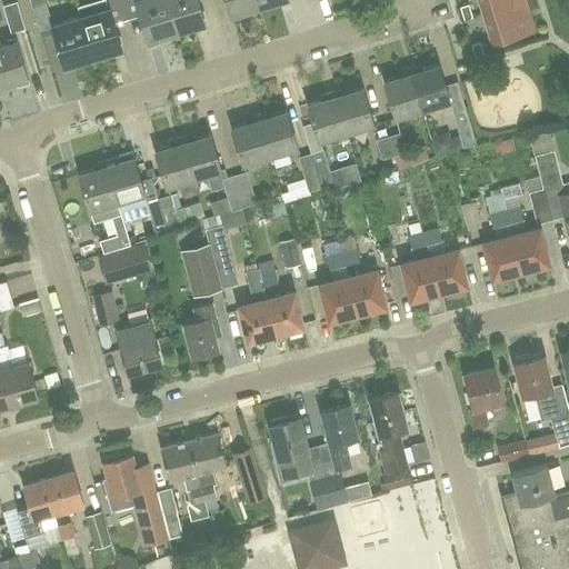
[(136,0),(149,42),(178,33),(167,0),(136,0)]
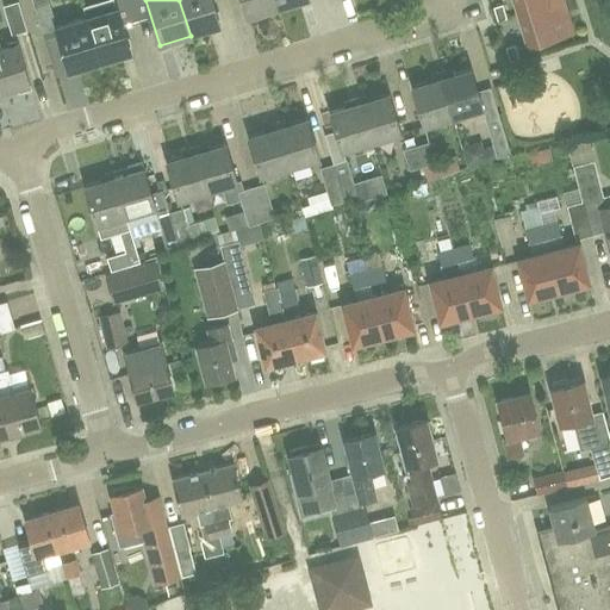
[(179,0),(191,36),(222,26),(213,0),(179,0)]
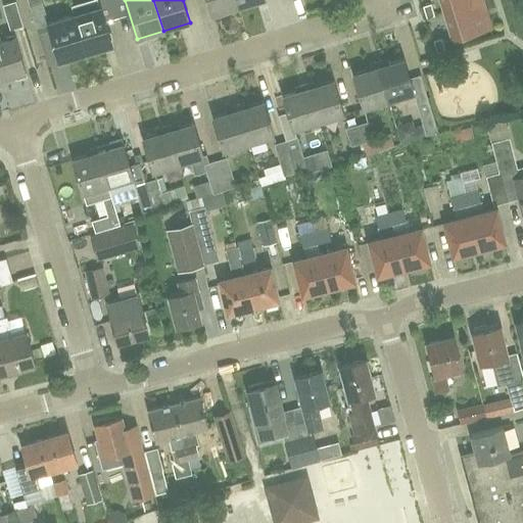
[(208,0),(214,16),(240,8),(237,0),(208,0)]
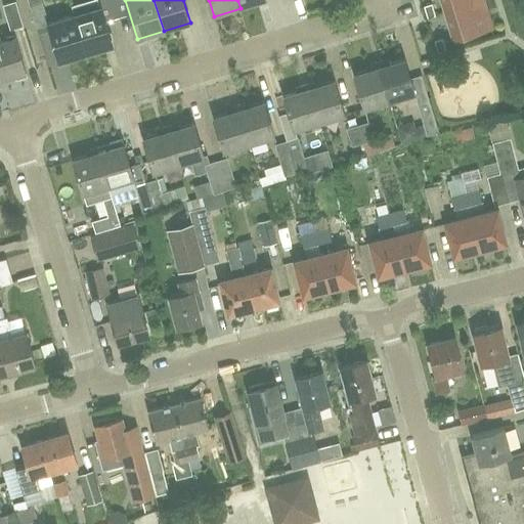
[(443,0),(448,13),(486,1),(485,0),(443,0)]
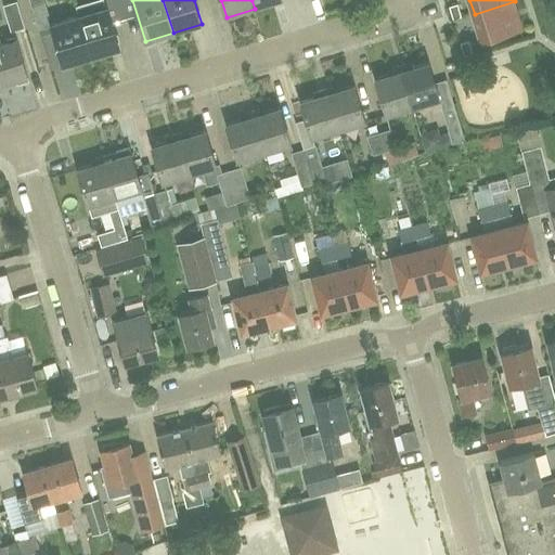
[(515,1),(475,14),(483,41),(524,29),(515,1)]
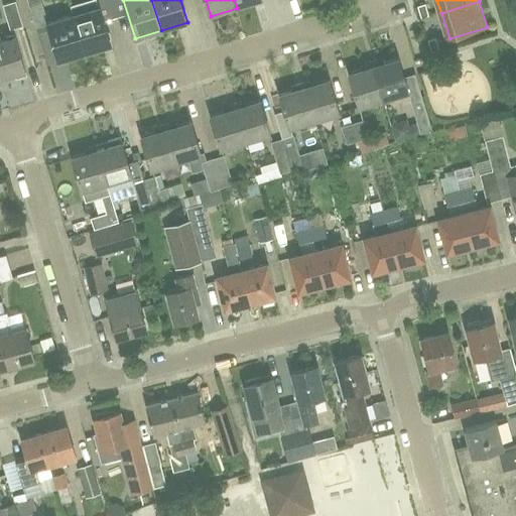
[(10,30),(23,26),(15,2),(3,5),(10,30)]
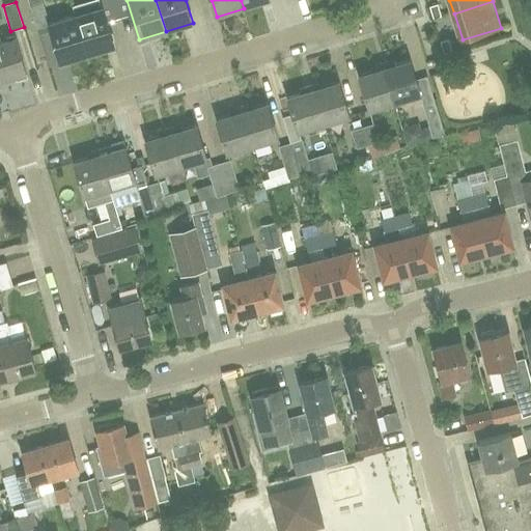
[(439,3),(430,5),(435,18),(443,16),(439,3)]
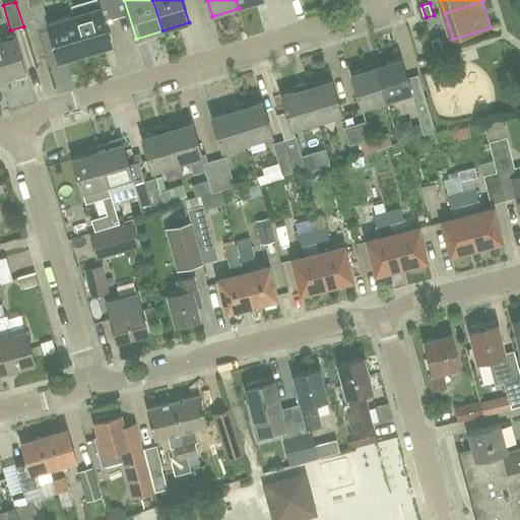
[(86,54),(96,50),(112,46),(101,6),(74,14),(86,54)]
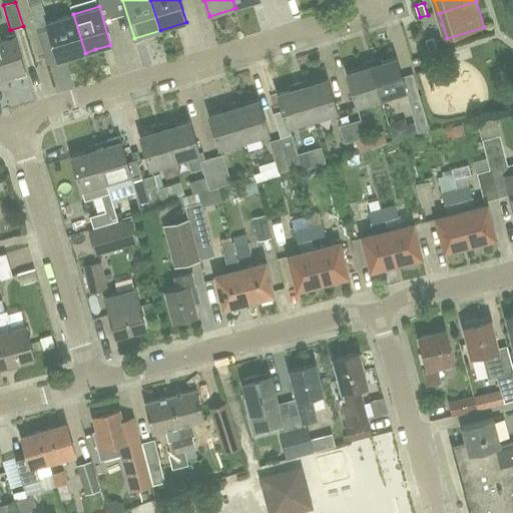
[(59,61),(85,53),(73,14),(47,21),(59,61)]
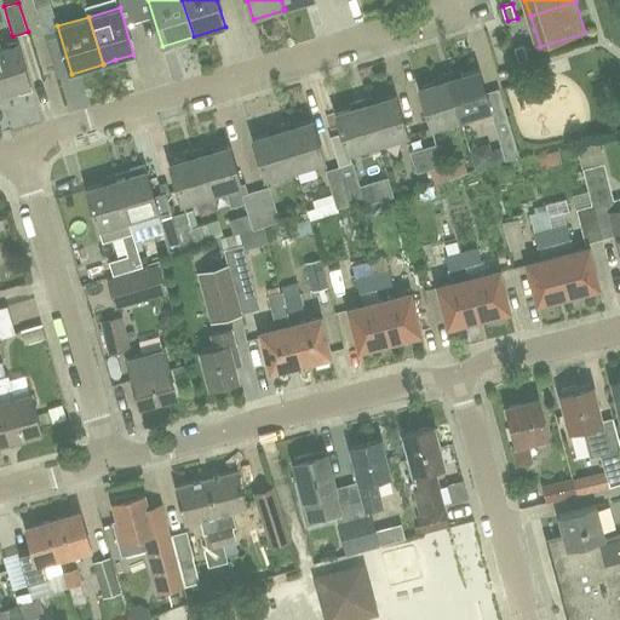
[(0,50),(0,84),(3,95),(19,90),(22,95),(34,91),(21,45),(0,50)]
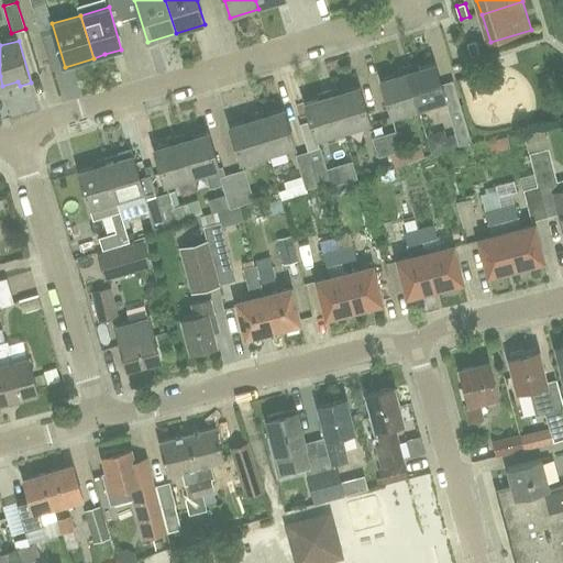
[(477,41),(468,43),(472,56),(481,53),(477,41)]
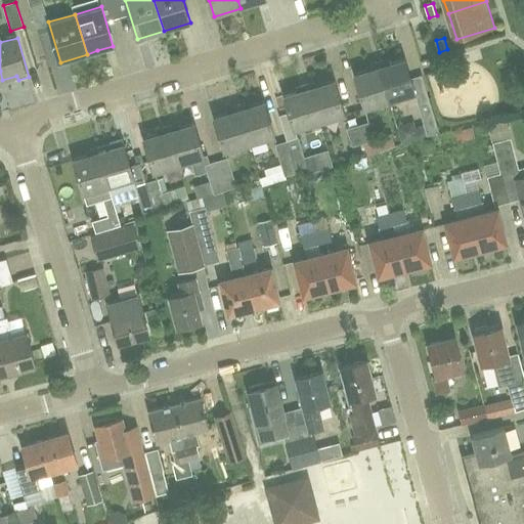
[(379,62),(390,101),(417,93),(406,58),(394,62),(393,58),(379,62)]
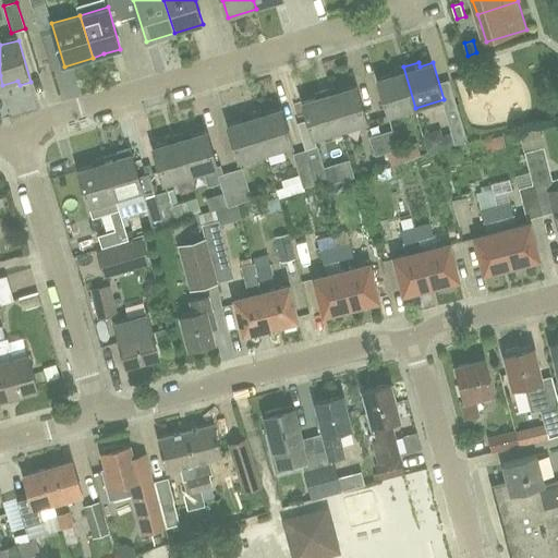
[(389,116),(415,108),(403,67),(392,70),(393,74),(378,79),(389,116)]
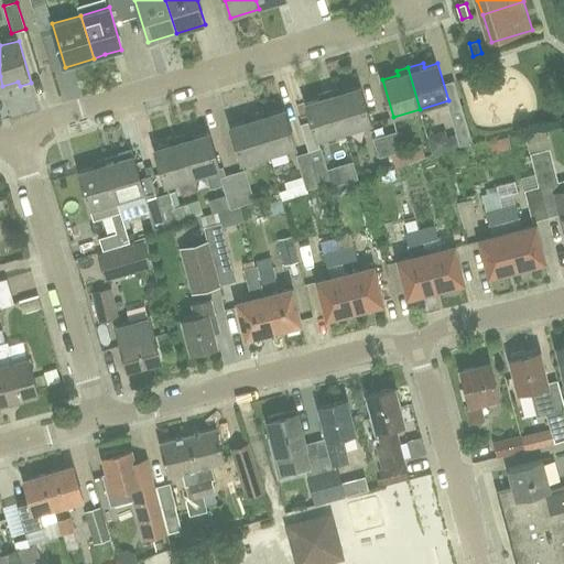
[(332,90),(344,132),(372,123),(361,86),(347,90),(346,86),(332,90)]
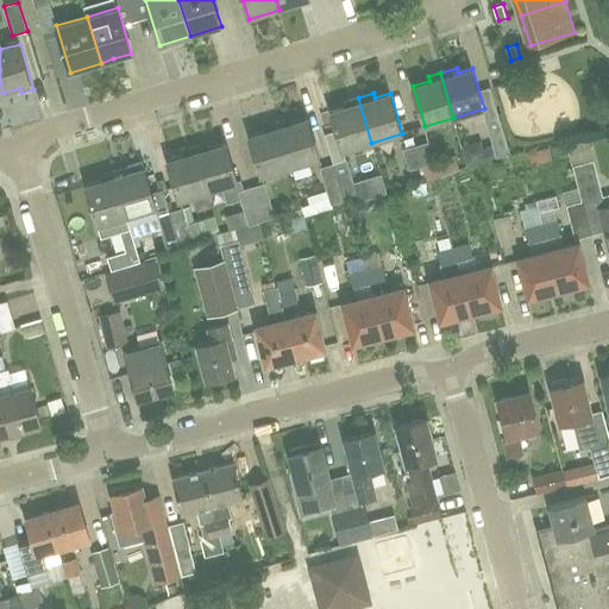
[(344,152),(371,143),(358,98),(345,101),(346,106),(331,111),(344,152)]
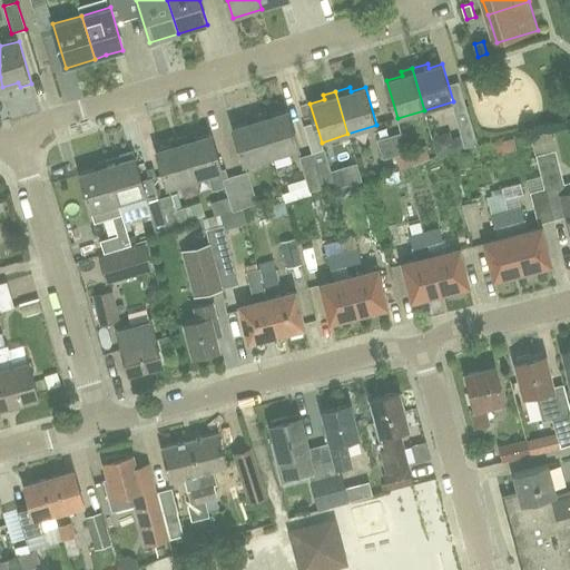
[(472,125),(467,107),(453,111),(459,129),(472,125)]
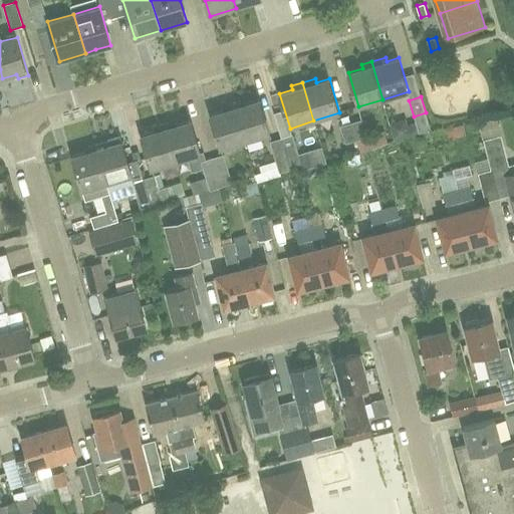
[(236,102),(247,141),(270,134),(260,99),(248,103),(246,99),(236,102)]
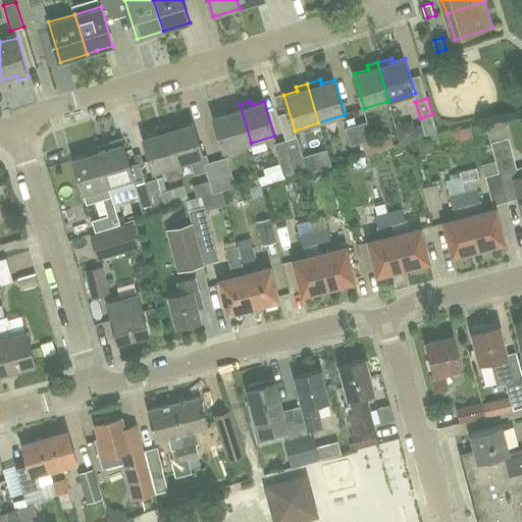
[(224,151),(251,143),(240,104),(226,108),(227,112),(214,116),(224,151)]
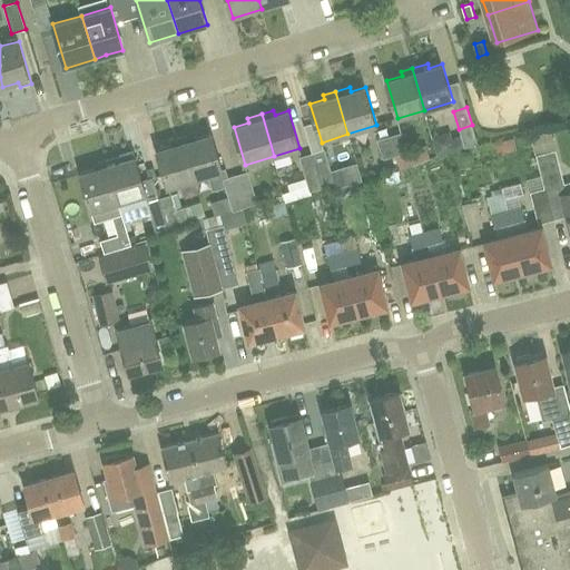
[(403,133),(390,136),(395,156),(400,170),(413,167),(403,133)]
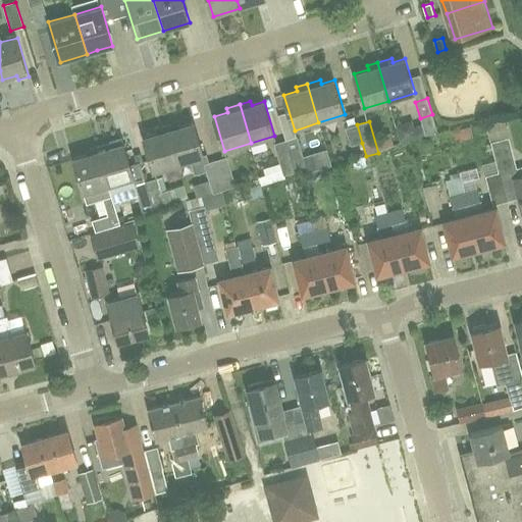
[(180,122),(167,126),(179,165),(192,161),(196,174),(207,170),(213,194),(224,191),(215,161),(207,164),(194,122),(181,126),(180,122)]
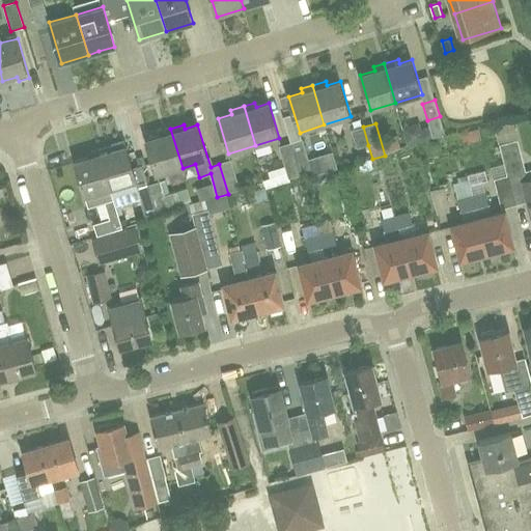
[(500,128),(502,140),(520,138),(518,126),(500,128)]
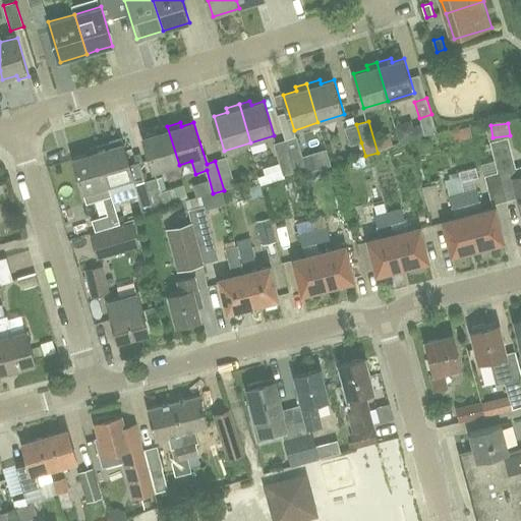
[(356,124),(344,128),(350,146),(361,142),(356,124)]
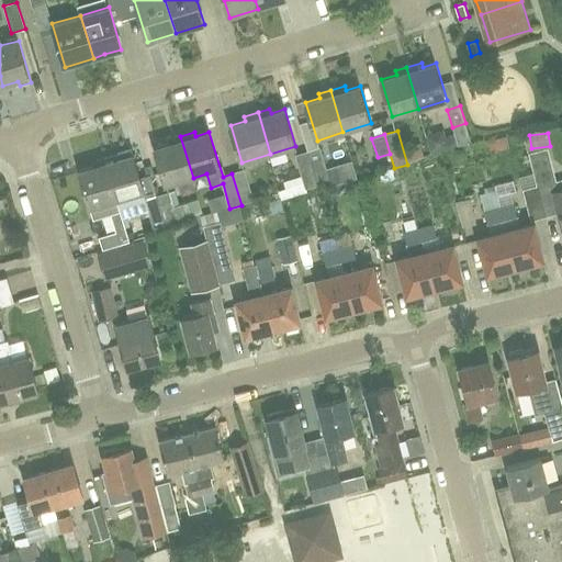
[(166,186),(193,178),(180,136),(168,139),(169,144),(155,148),(166,186)]
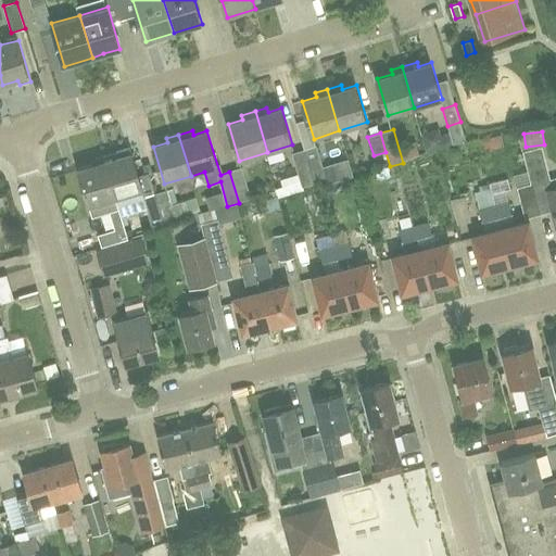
[(316,146),(304,150),(314,185),(327,180),(323,165),(316,146)]
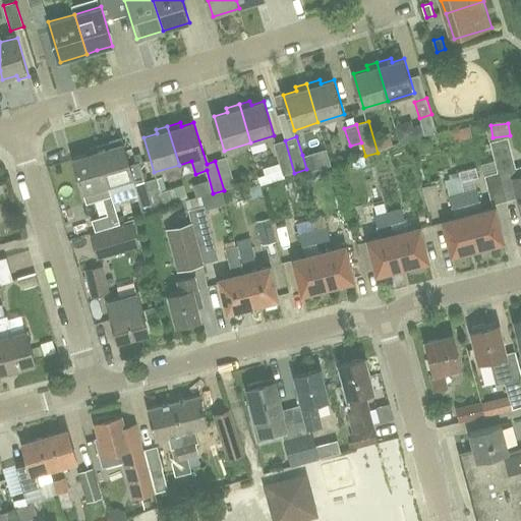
[(520,166),(516,168),(507,137),(489,142),(495,162),(498,172),(511,169),(518,197),(520,209),(520,166)]
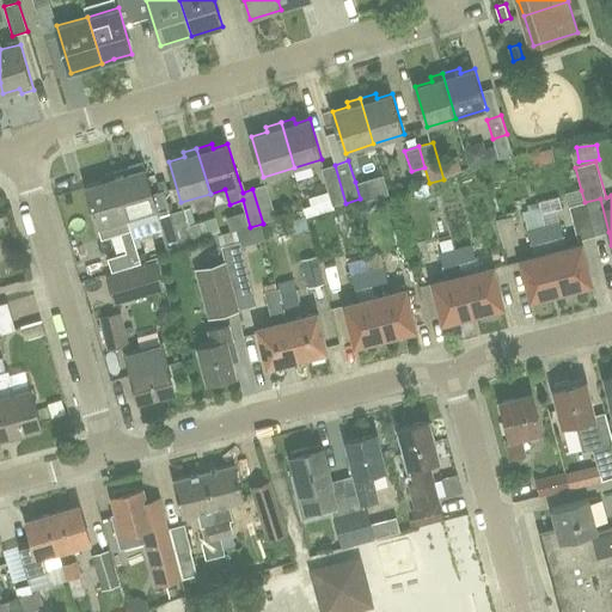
[(334,207),(346,203),(335,165),(322,169),(329,191),(334,207)]
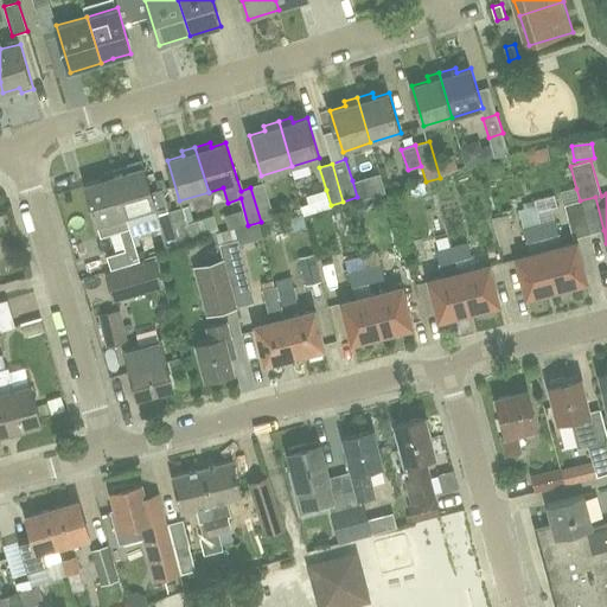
[(113,172),(126,217),(157,208),(145,167),(129,172),(128,167),(113,172)]
